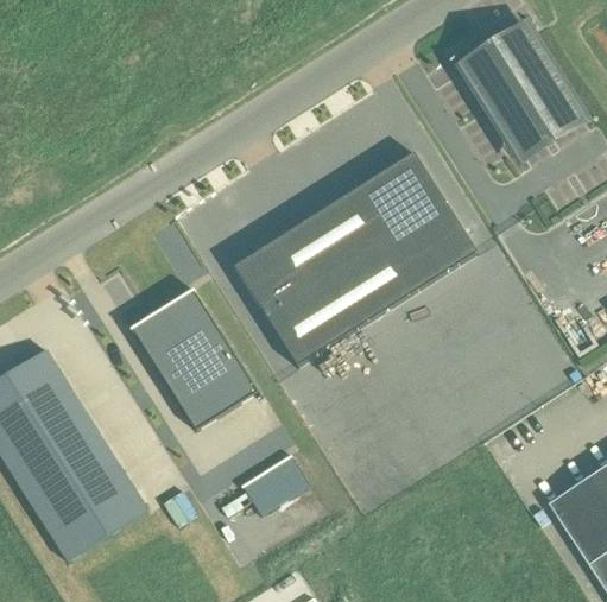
[(504,127),(563,89),(525,30),(466,68),(504,127)]
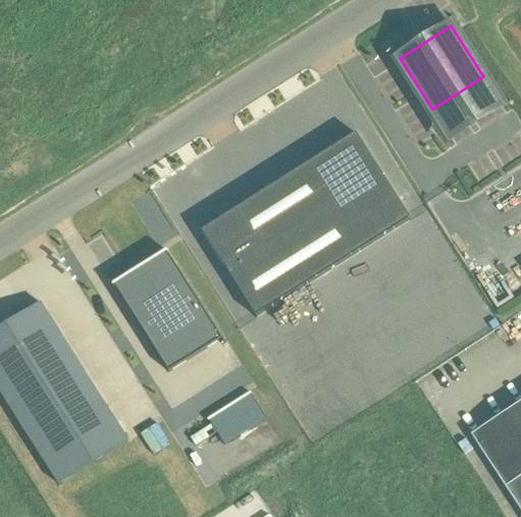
[(410,216),(356,130),(200,228),(255,315),(410,216)]
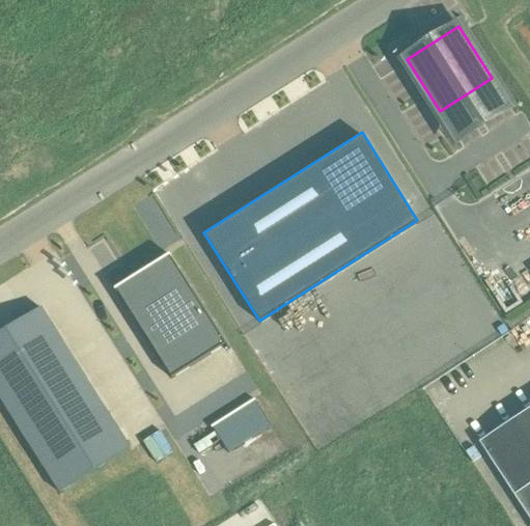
[(225,341),(169,252),(115,286),(171,376),(225,341)]
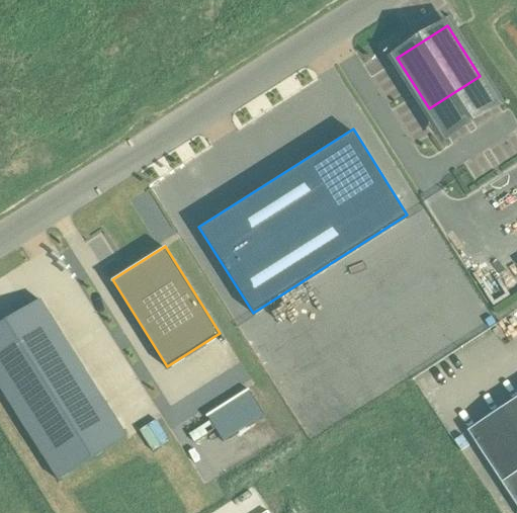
[(126,434),(39,297),(0,322),(0,387),(58,478),(126,434)]
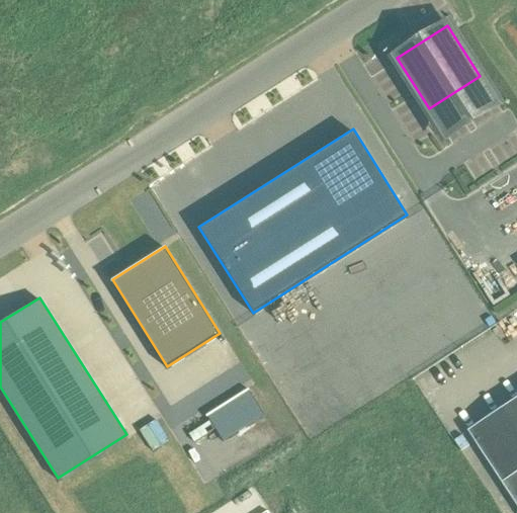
[(200,407),(214,436),(259,414),(246,386),(200,407)]
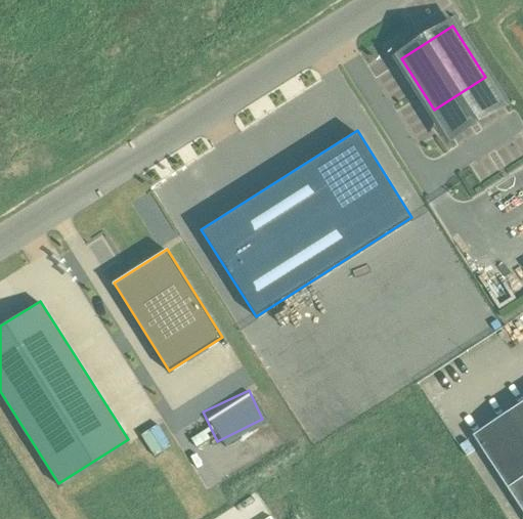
[(522,399),(472,433),(522,511),(522,399)]
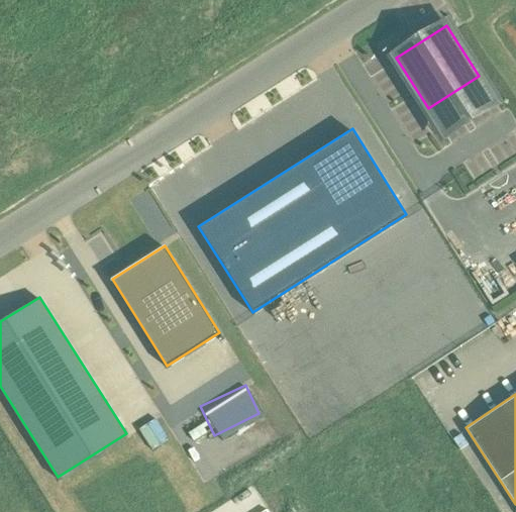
[(150,416),(134,427),(147,446),(165,435),(150,416)]
